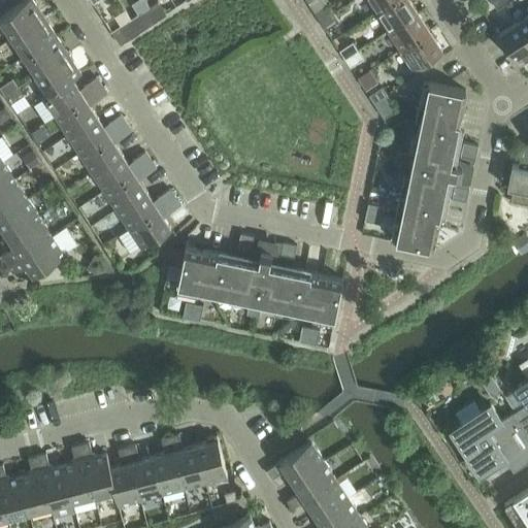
[(26,0),(0,17),(0,19),(12,37),(44,17),(33,0),(26,0)]
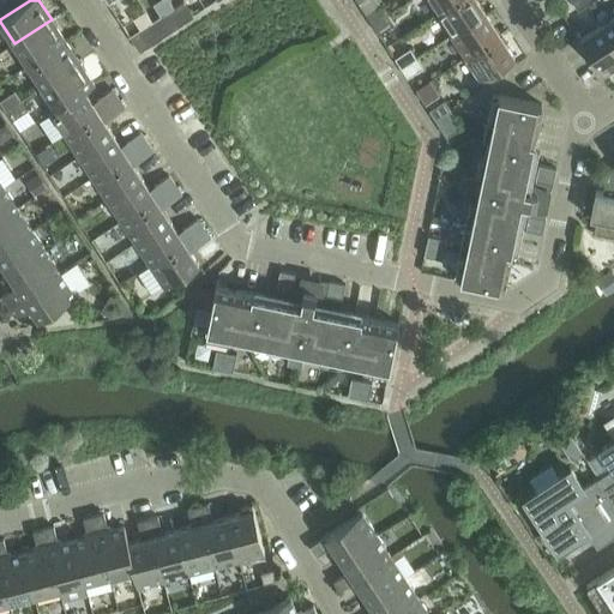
[(427,0),(437,13),(457,0),(427,0)]
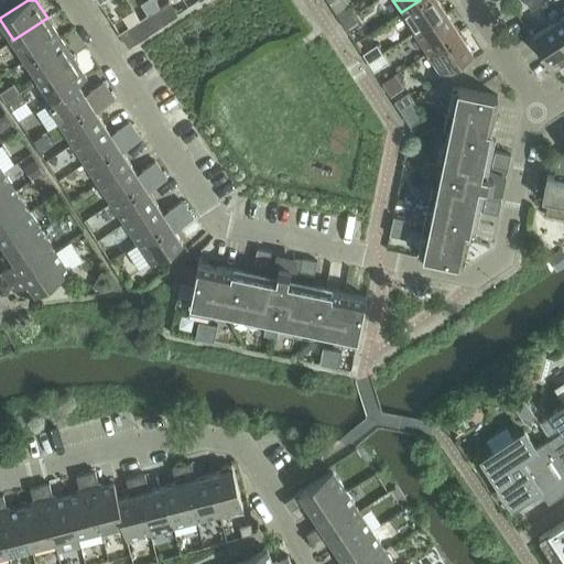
[(437,0),(420,0),(401,12),(414,32),(446,11),(437,0)]
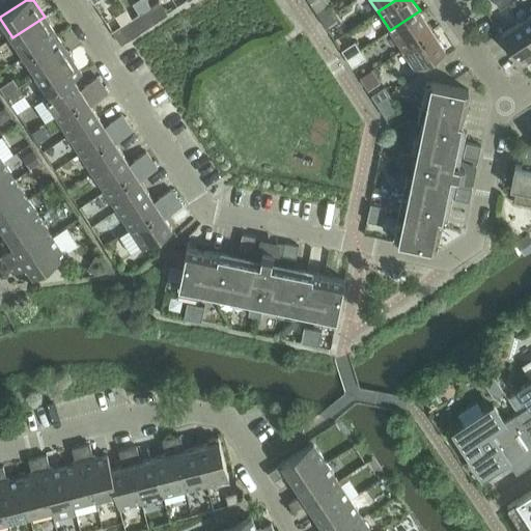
[(508,3),(505,0),(494,0),(500,8),(508,3)]
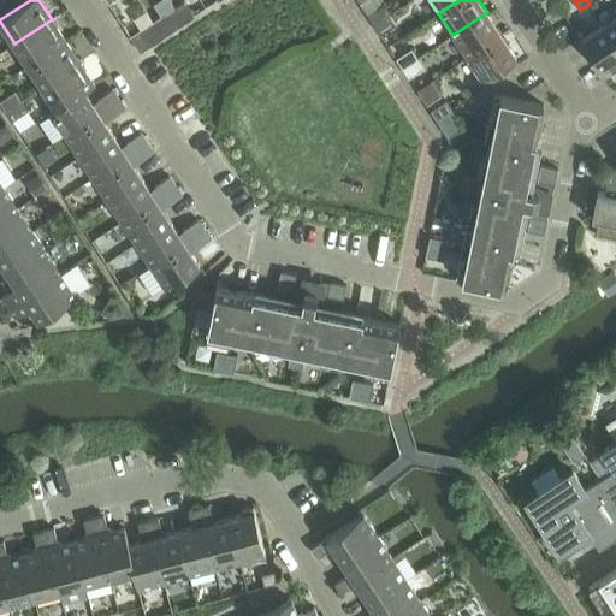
[(184,1),(175,7),(185,23),(195,17),(184,1)]
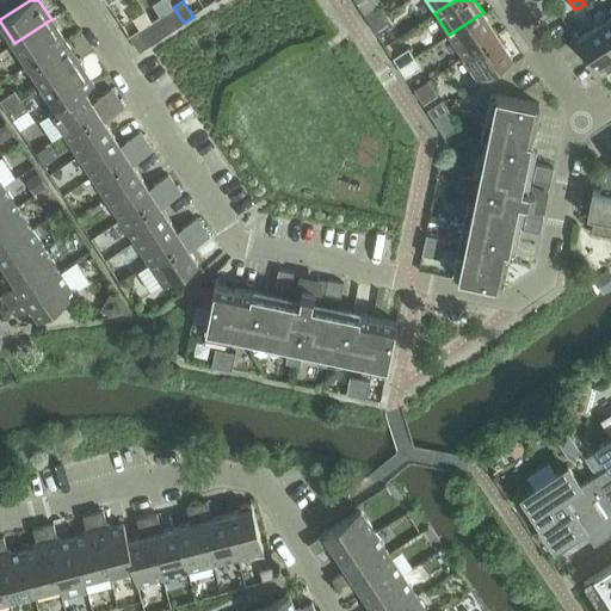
[(365,14),(371,24),(386,14),(380,5),(365,14)]
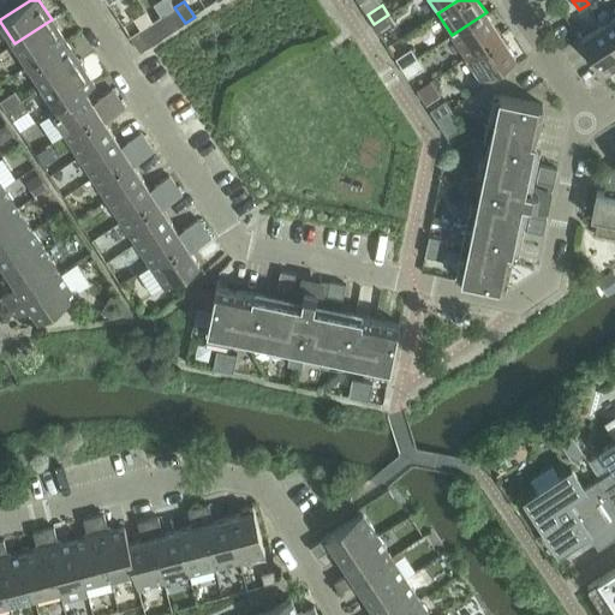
[(185,23),(174,7),(165,15),(175,29),(185,23)]
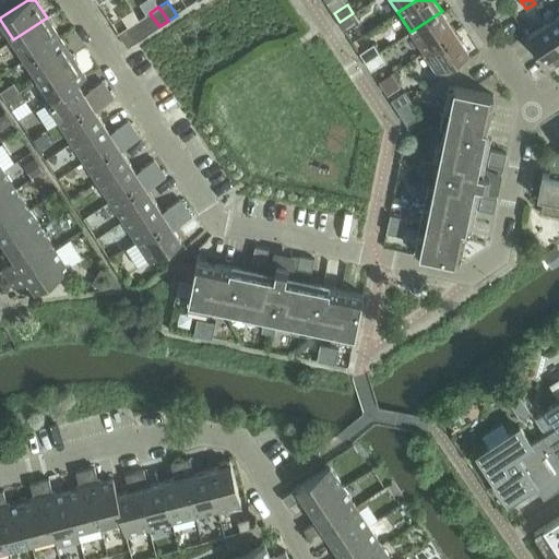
[(442,11),(411,32),(424,51),(455,31),(442,11)]
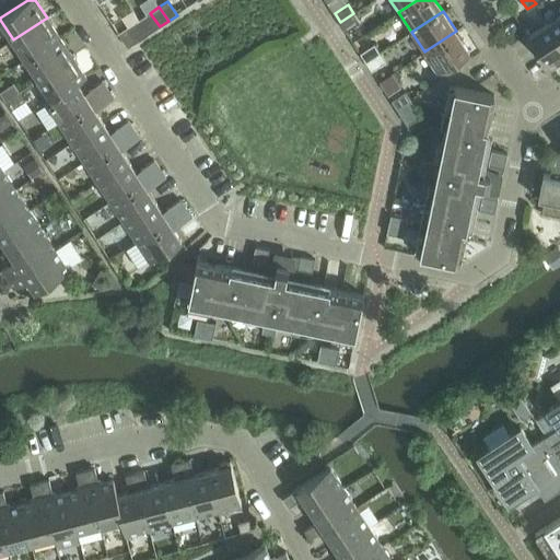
[(353,13),(340,22),(346,31),(360,22),(353,13)]
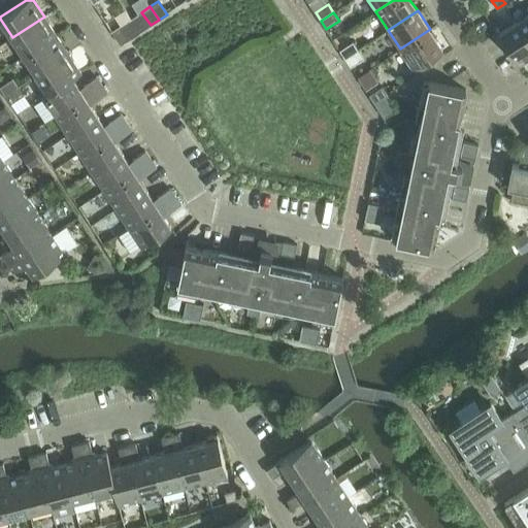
[(527,13),(517,21),(527,37),(527,13)]
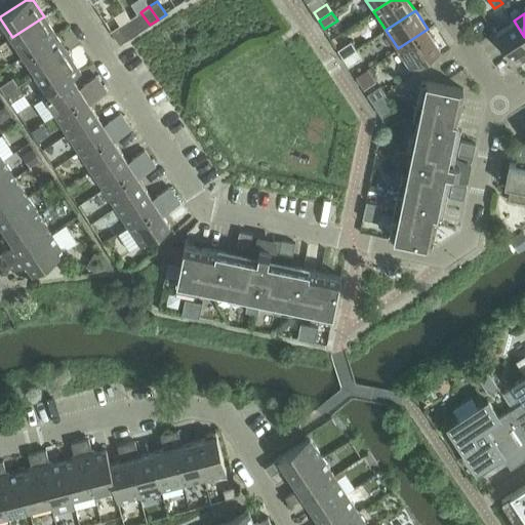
[(44,16),(12,37),(25,55),(55,35),(44,16)]
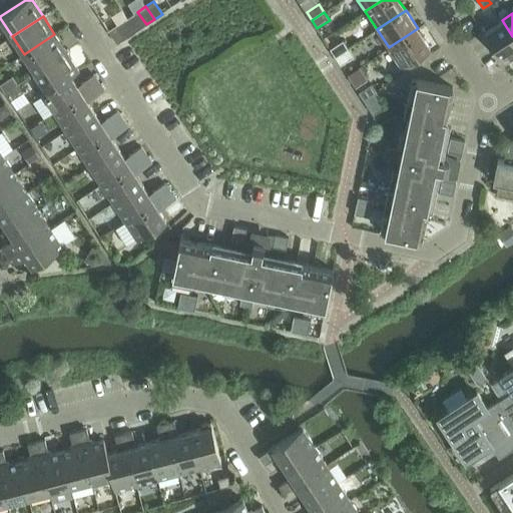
[(512,57),(512,36),(502,20),(484,33),(504,64),(512,57)]
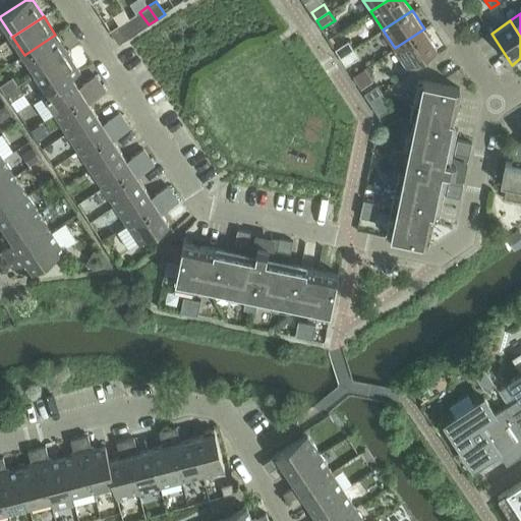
[(119,25),(111,32),(119,44),(127,39),(119,25)]
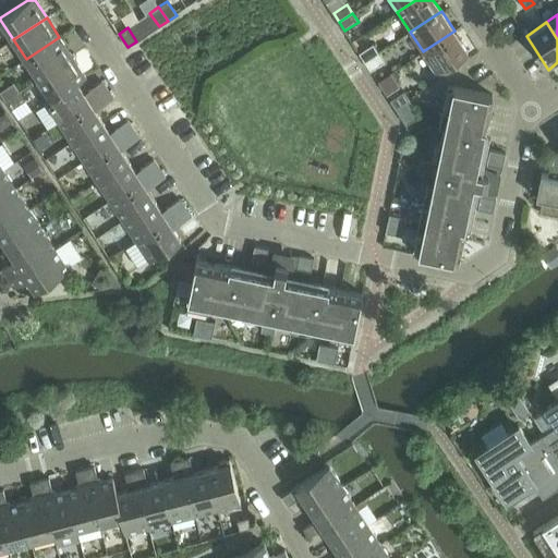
[(455,31),(423,51),(436,72),(468,51),(455,31)]
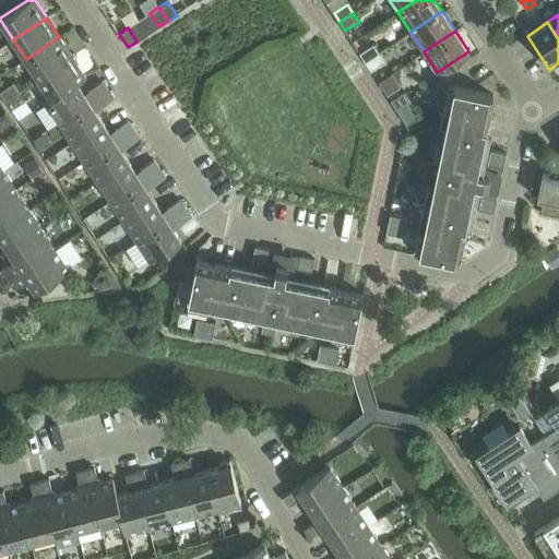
[(59,37),(26,59),(38,79),(72,57),(59,37)]
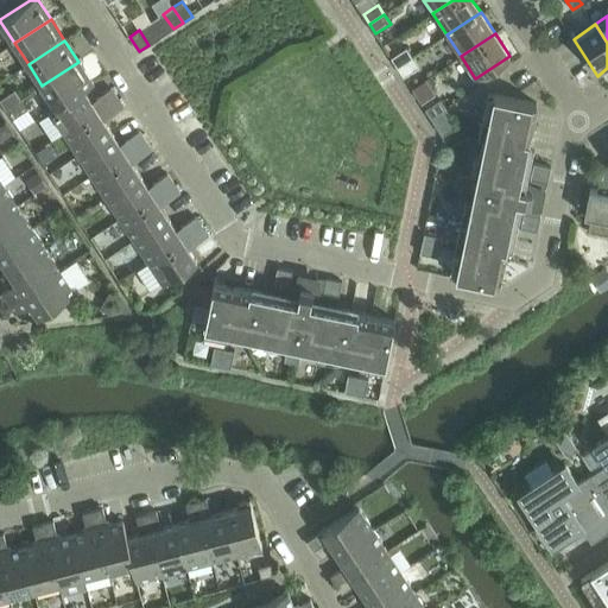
[(391,57),(398,67),(412,57),(406,48),(391,57)]
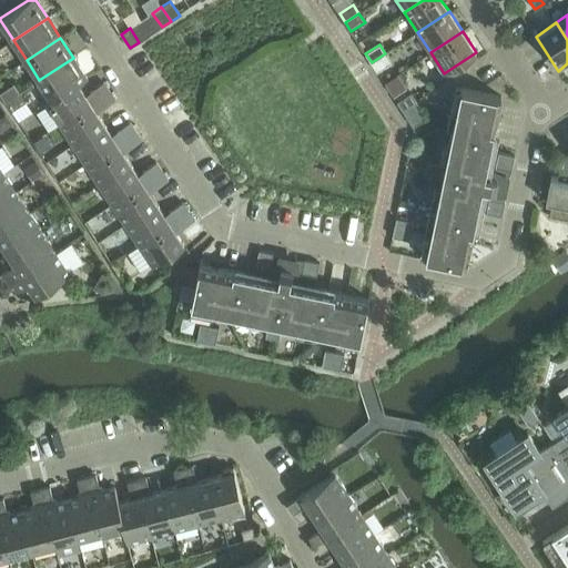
[(385,53),(372,62),(377,71),(391,62),(385,53)]
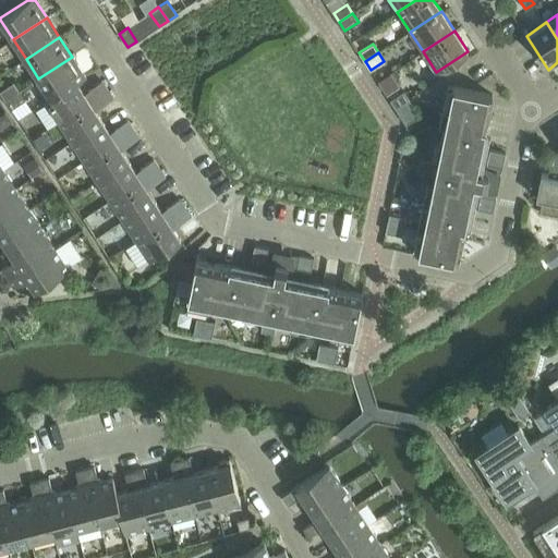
[(72,57),(38,79),(51,97),(51,98),(76,82),(77,83),(86,77),(72,57)]
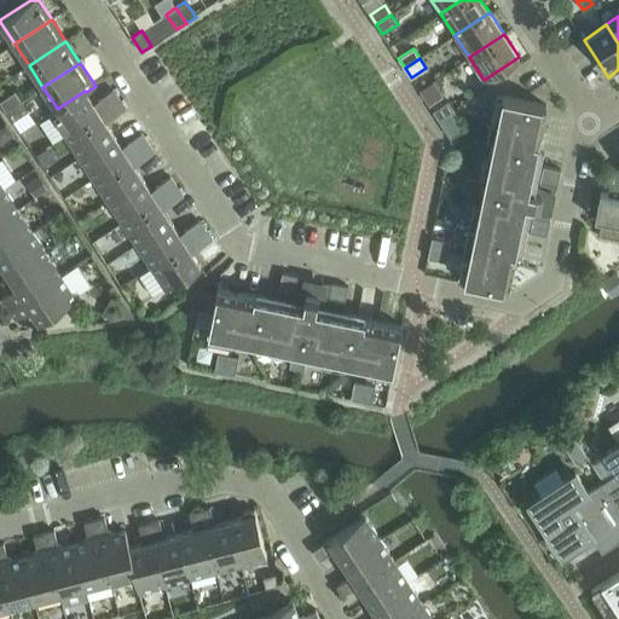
[(433,81),(420,91),(428,105),(443,96),(433,81)]
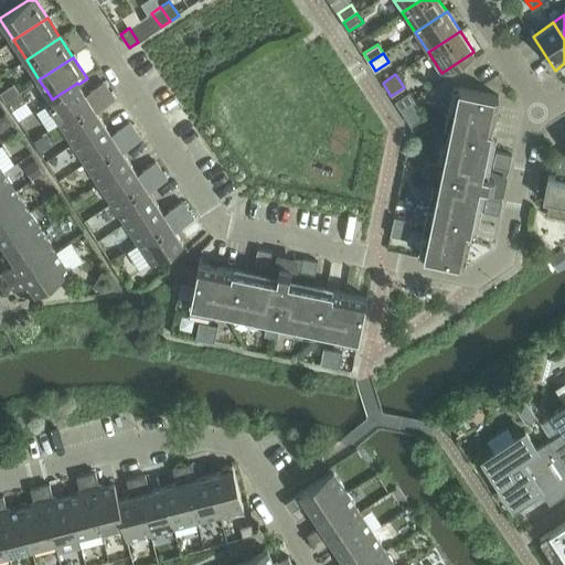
[(89,91),(95,99),(109,91),(103,82),(89,91)]
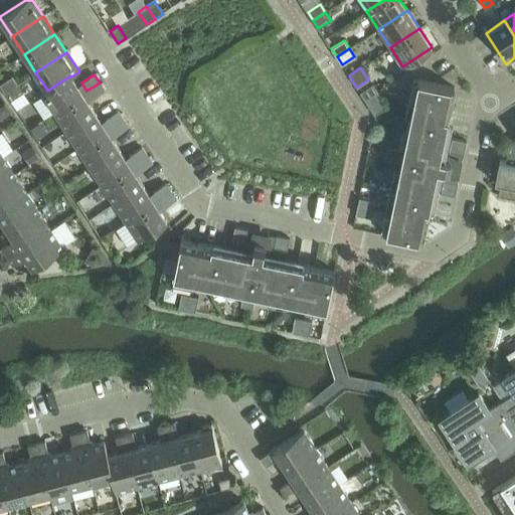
[(47,91),(47,90),(41,94),(53,113),(82,94),(71,76),(70,75),(47,91)]
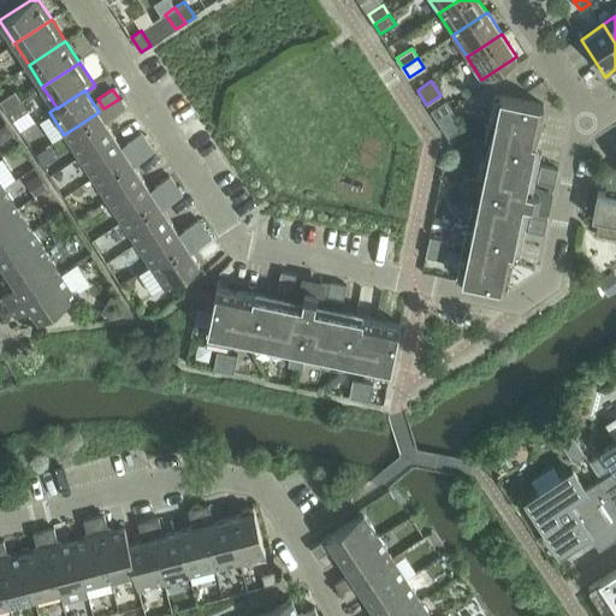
[(0,100),(0,101),(6,111),(22,101),(15,92),(0,100)]
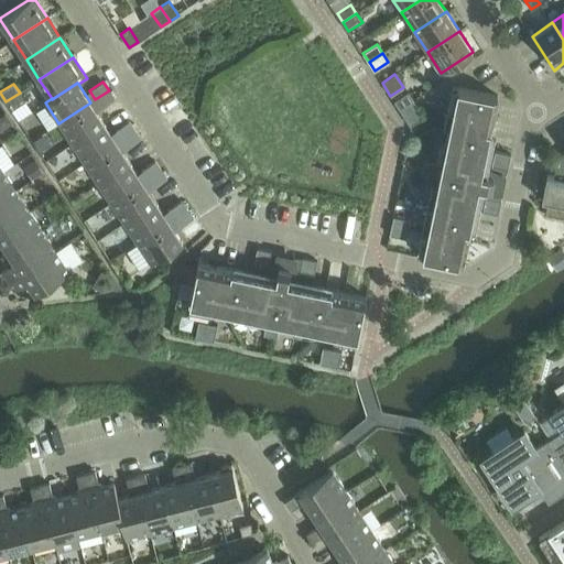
[(426,210),(418,253),(463,263),(477,192),(487,192),(486,197),(501,201),(501,193),(498,193),(502,175),(505,176),(508,170),(492,166),(491,171),(483,167),(497,96),(453,86),(443,130),(448,131),(442,164),(424,161),(422,174),(438,177),(432,212),(426,210)]
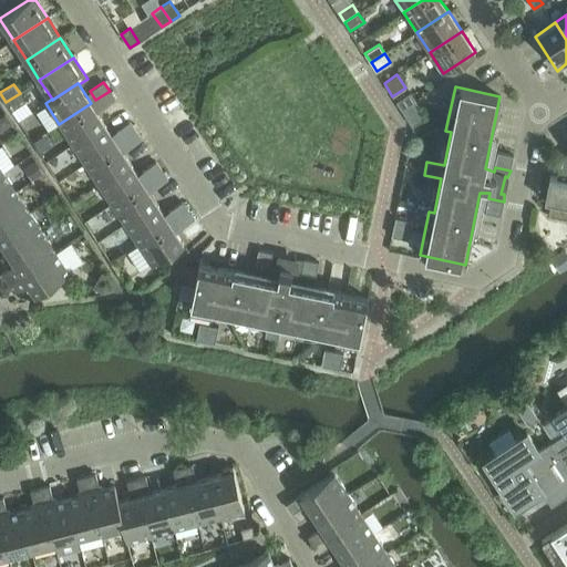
[(110,91),(95,100),(101,109),(115,100),(110,91)]
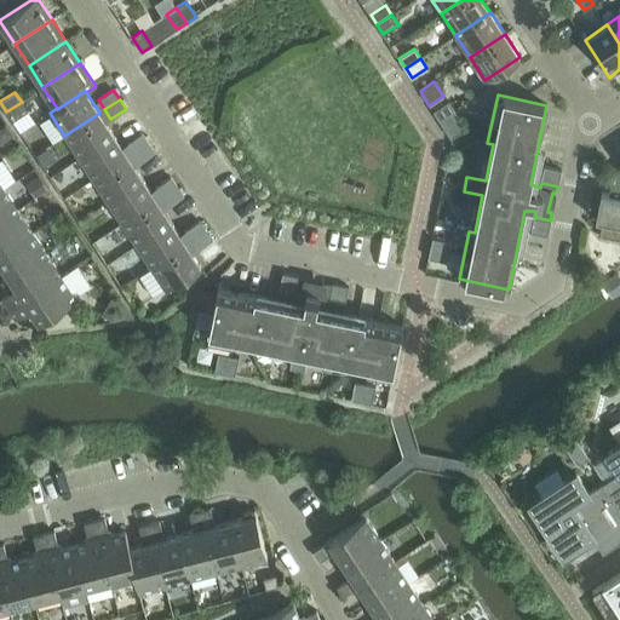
[(22,102),(6,112),(12,121),(28,112),(22,102)]
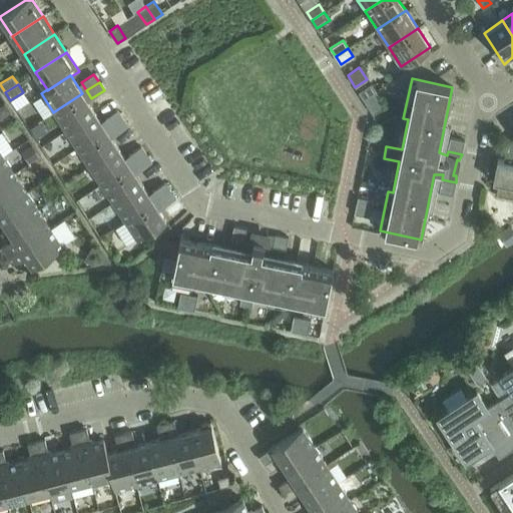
[(359,92),(364,100),(377,92),(371,84),(359,92)]
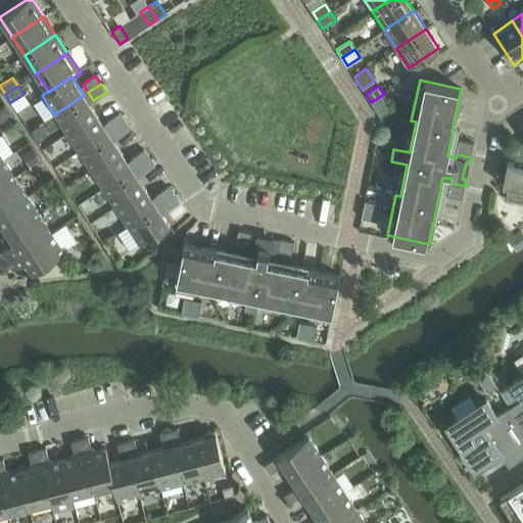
[(384,94),(371,102),(375,108),(388,100),(384,94)]
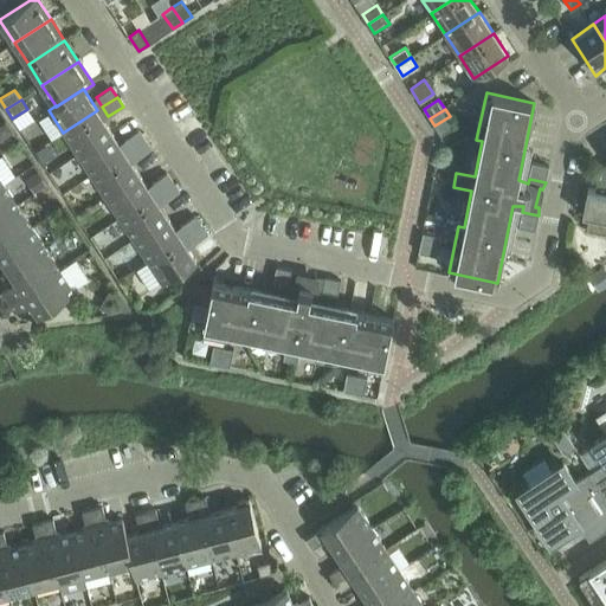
[(97,110),(63,133),(77,154),(111,131),(97,110)]
